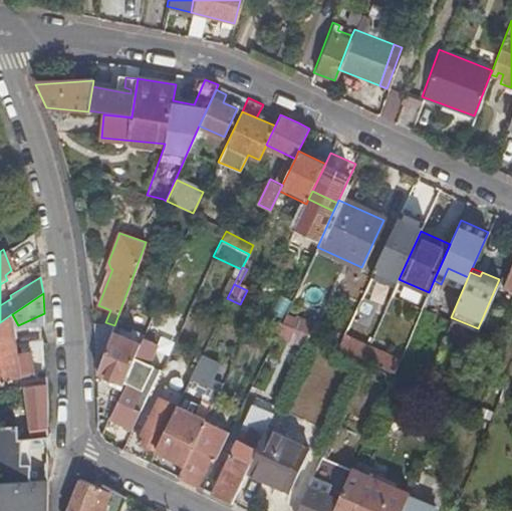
[(511,317),(511,312),(500,307),(494,320),(508,326),(511,317)]
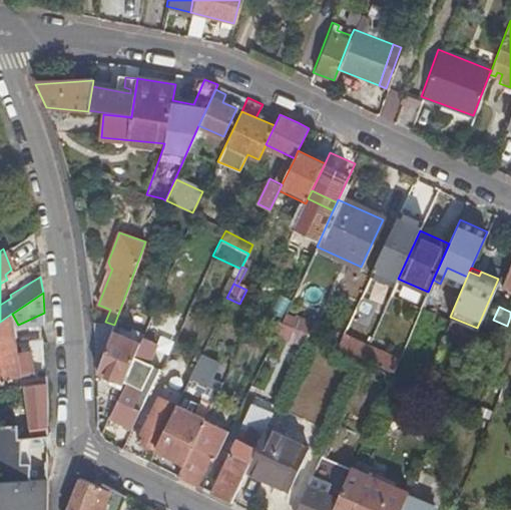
[(16,353),(11,314),(0,322),(0,382),(4,382),(3,378),(33,374),(30,350),(16,353)]
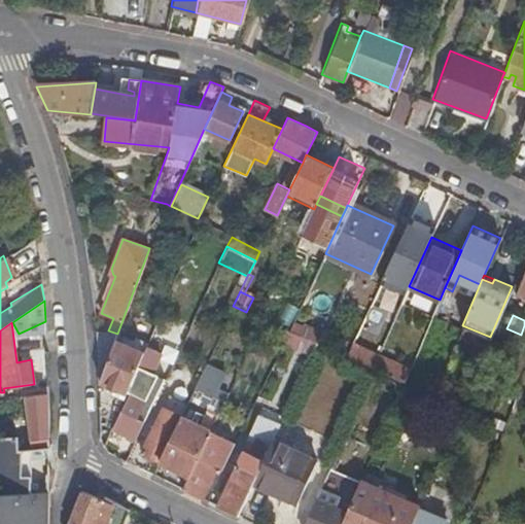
[(291,324),(289,330),(318,342),(322,334),(303,325),(298,327),(291,324)]
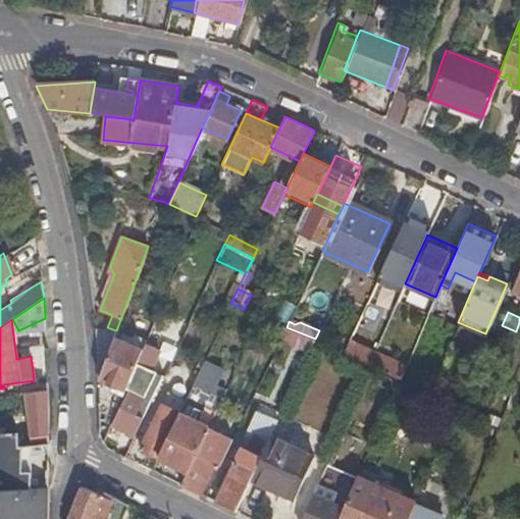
[(107,327),(95,322),(95,330),(97,378),(99,378),(114,336),(116,330),(107,327)]
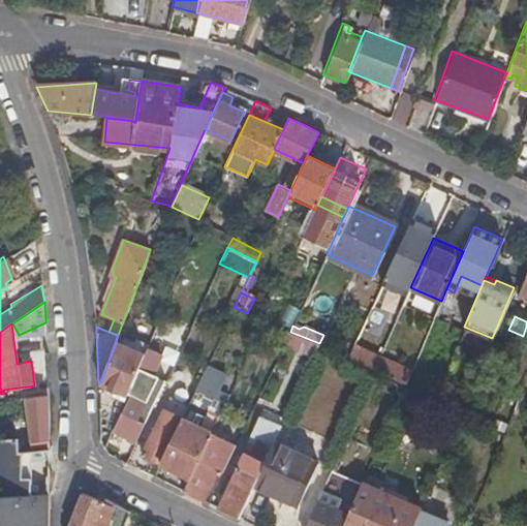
[(145,353),(131,347),(122,343),(124,338),(118,335),(116,341),(100,383),(120,393),(127,395),(138,366),(145,353)]
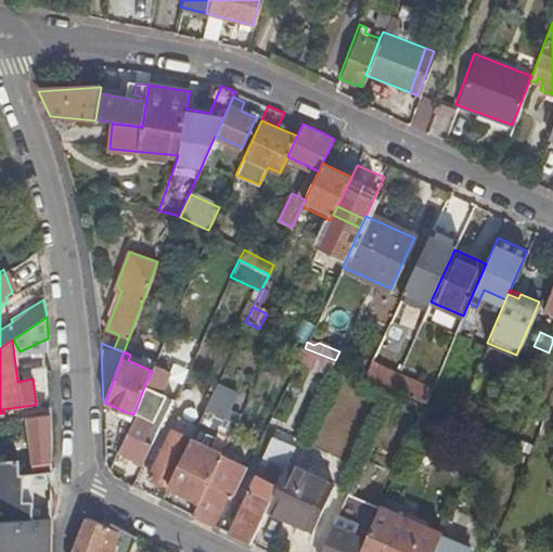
[(128,360),(138,364),(141,358),(130,355),(128,360)]
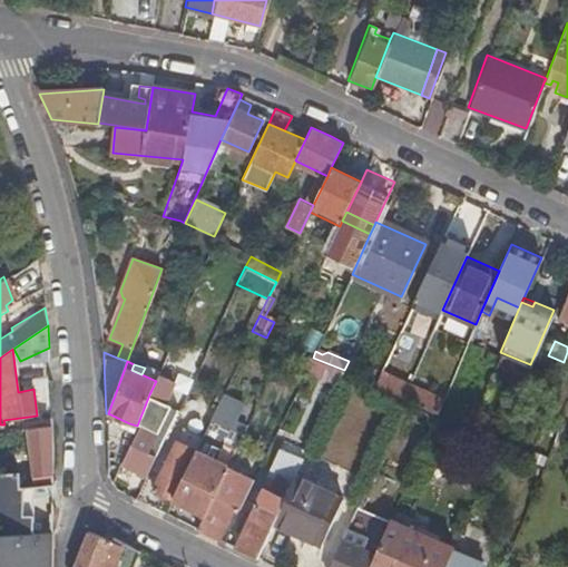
[(344,370),(334,390),(344,394),(354,374),(344,370)]
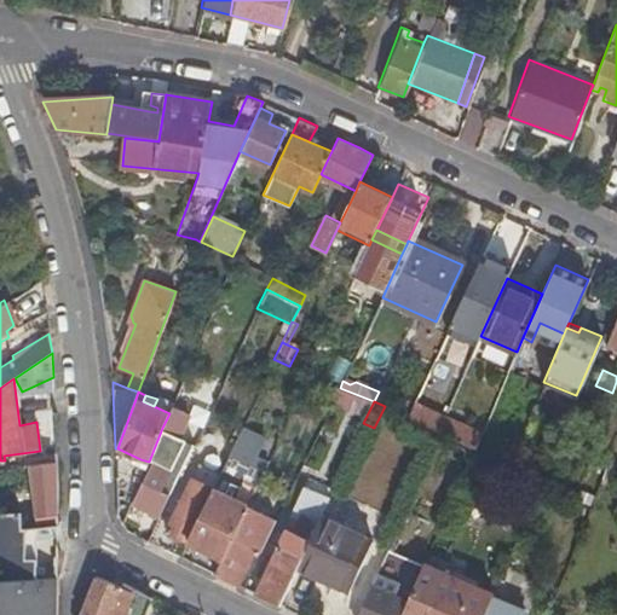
[(445,416),(414,402),(408,416),(439,430),(445,416)]
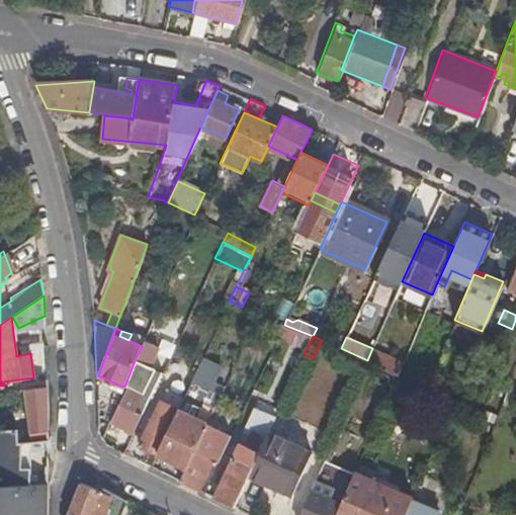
[(159,344),(145,338),(142,346),(136,358),(150,364),(159,344)]
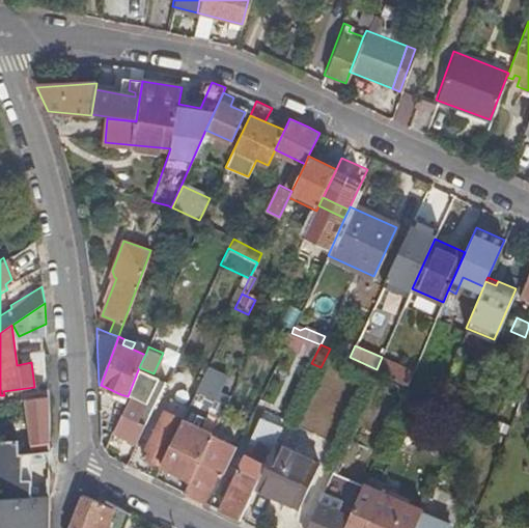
[(344,366),(372,379),(377,369),(350,357),(344,366)]
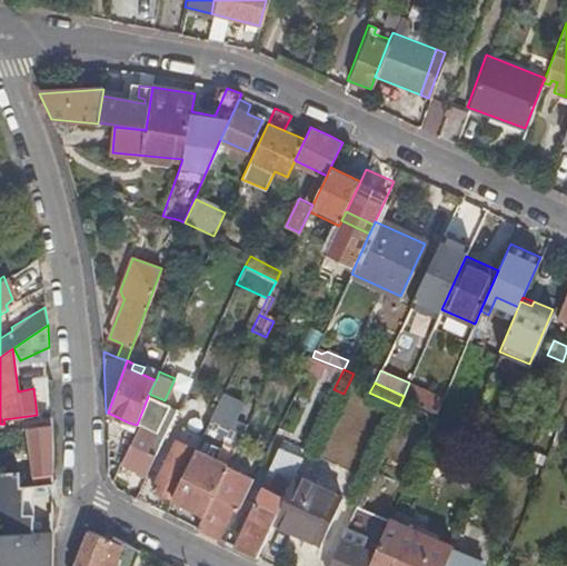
[(443,397),(409,383),(404,396),(436,411),(443,397)]
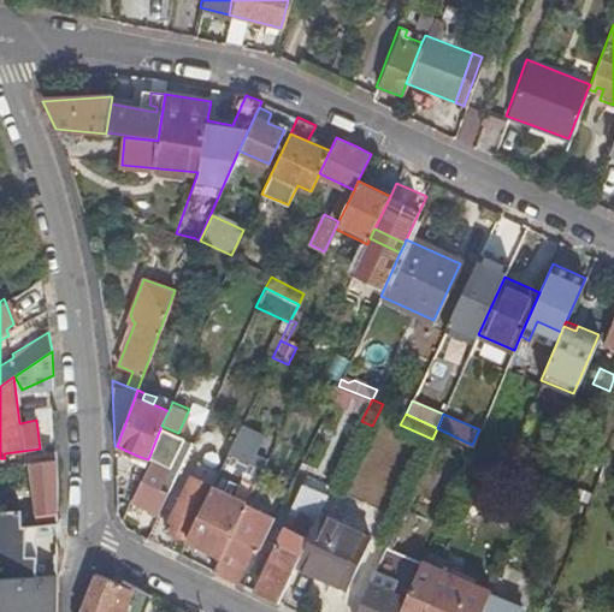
[(224,491),(230,479),(253,431),(241,425),(218,474),(188,538),(222,553),(238,517),(243,506),(224,498),(228,492),(224,491)]
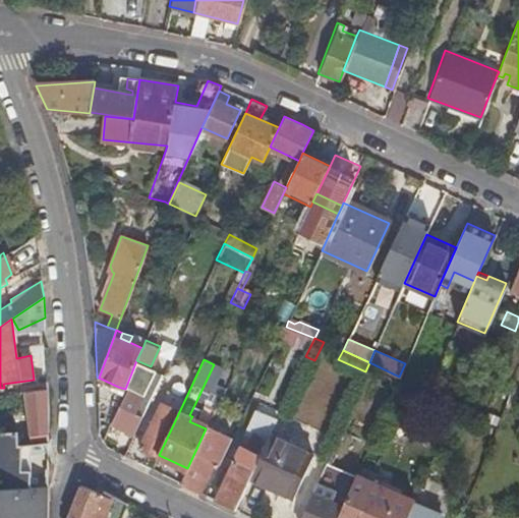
[(140,368),(135,365),(129,380),(138,383),(142,373),(139,371),(140,368)]
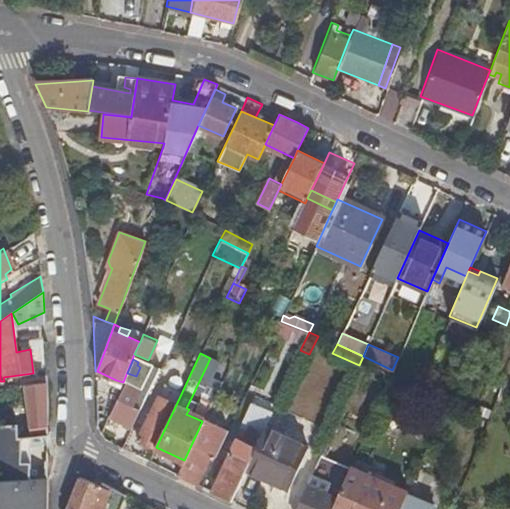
[(18,379),(19,385),(24,384),(46,381),(46,375),(18,379)]
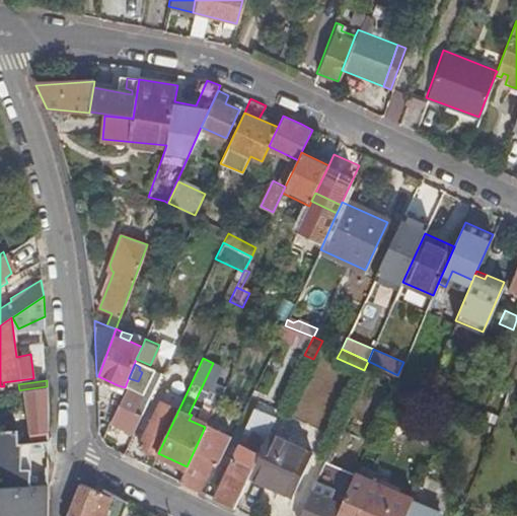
[(125,387),(118,385),(116,390),(122,393),(125,387)]
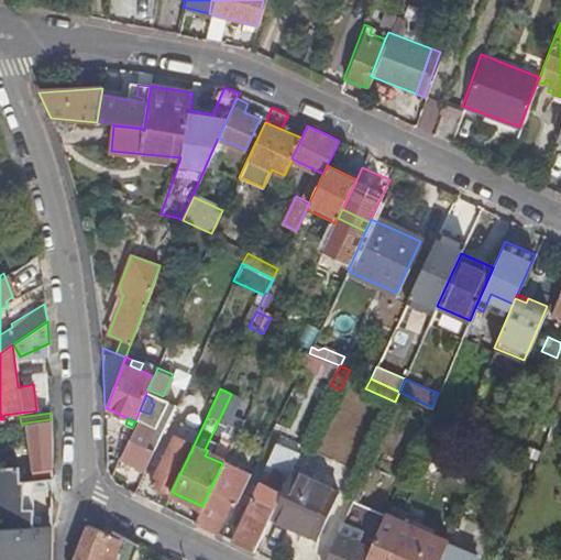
[(0,526),(50,526),(51,419),(26,423),(31,463),(32,469),(9,471),(0,465),(0,526)]
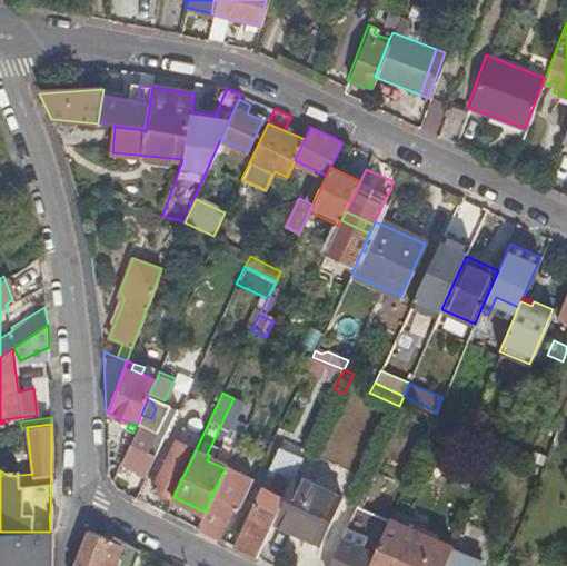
[(147,474),(156,454),(149,450),(157,433),(140,426),(122,463),(147,474)]
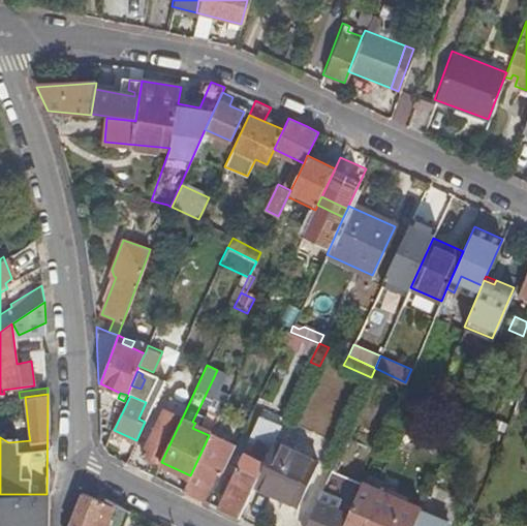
[(142,454),(161,462),(187,407),(168,399),(142,454)]
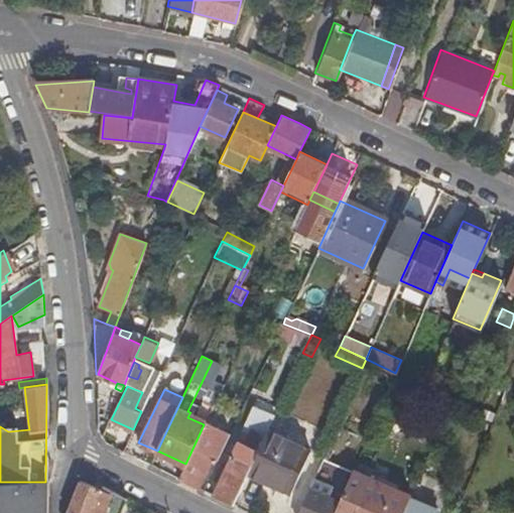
[(448,402),(421,390),(418,397),(445,409),(448,402)]
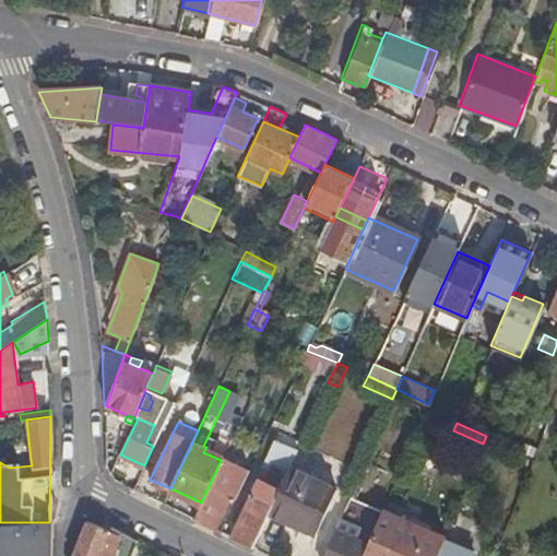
[(218,433),(216,438),(218,439),(213,450),(224,456),(232,438),(218,433)]
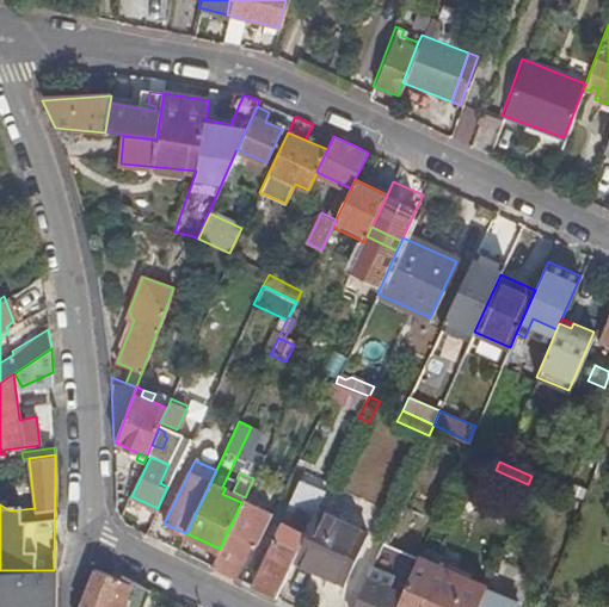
[(239,479),(237,478),(228,475),(222,487),(226,488),(222,494),(241,502),(245,497),(233,491),(239,479)]
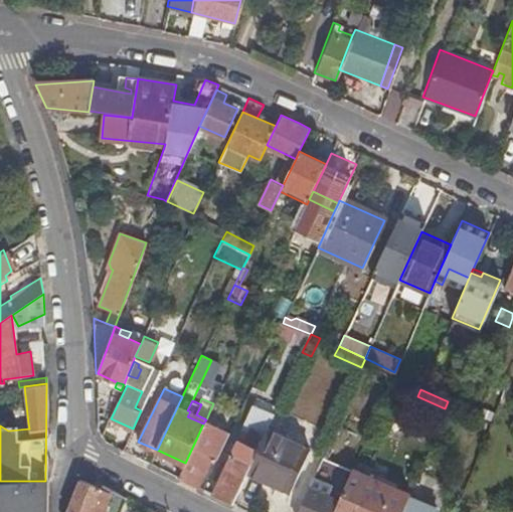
[(251,451),(248,456),(253,458),(267,430),(275,412),(252,403),(243,423),(248,425),(239,445),(251,451)]
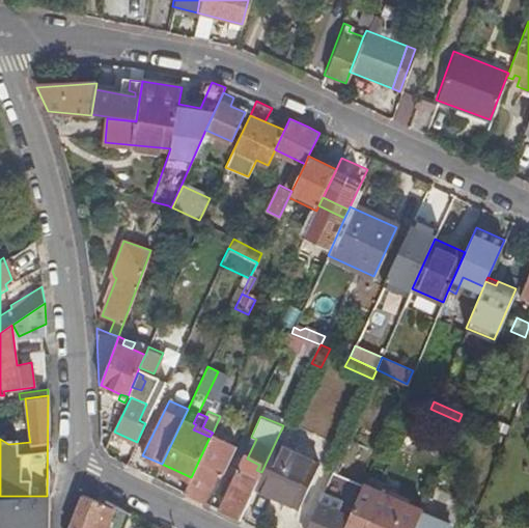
[(105,450),(115,424),(100,417),(100,421),(100,443),(105,450)]
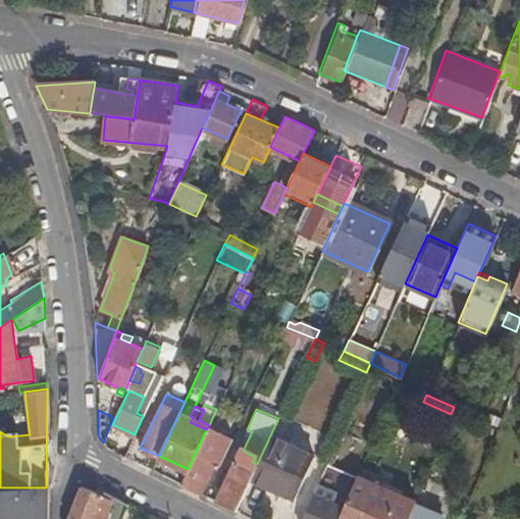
[(270,435),(257,464),(255,468),(251,478),(295,498),(313,455),(270,435)]
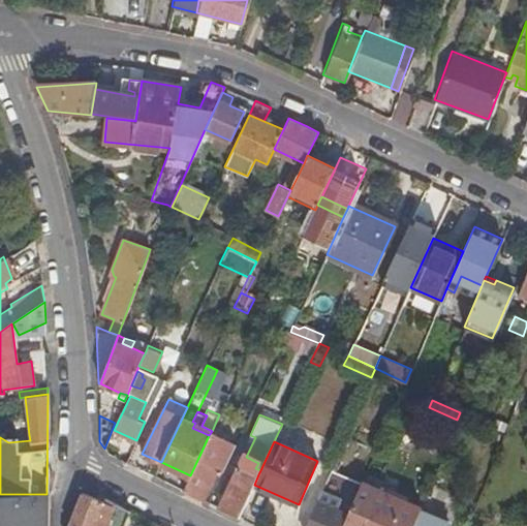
[(184,490),(204,499),(218,468),(211,465),(218,451),(205,444),(190,475),(184,490)]
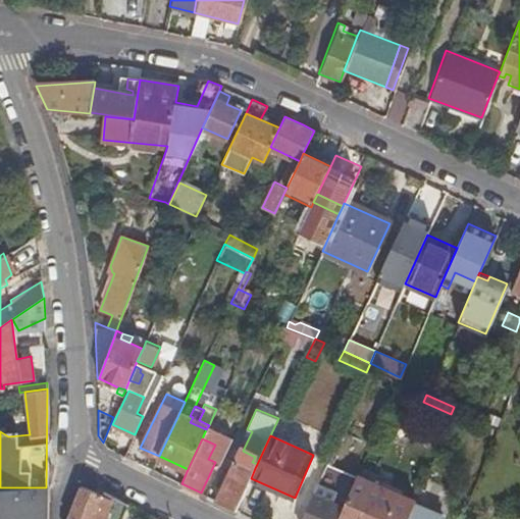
[(255,468),(250,465),(236,459),(215,500),(236,510),(251,478),(255,468)]
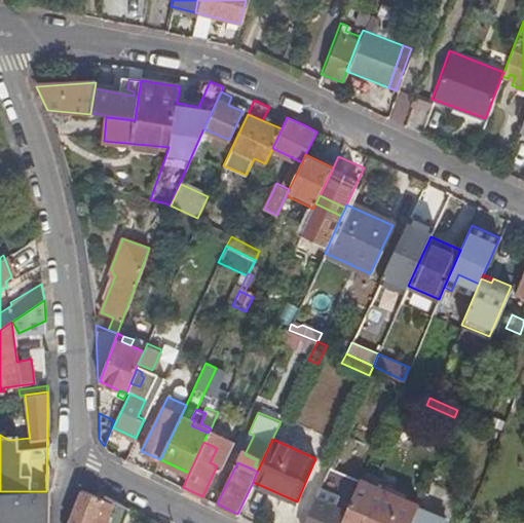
[(411,501),(360,479),(348,503),(347,506),(345,511),(339,522),(410,522),(417,508),(418,505),(411,501)]
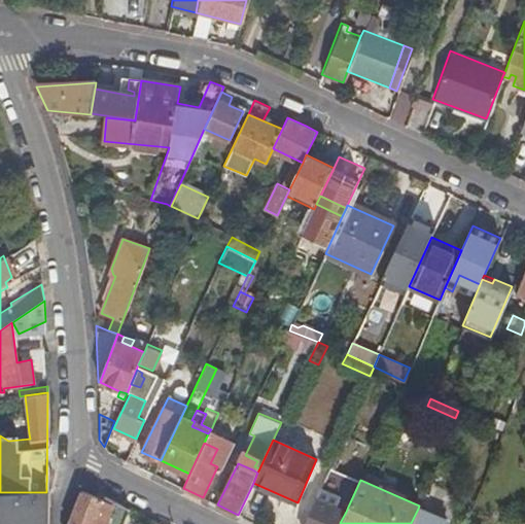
[(116,523),(124,505),(105,496),(103,499),(80,491),(68,523),(116,523)]
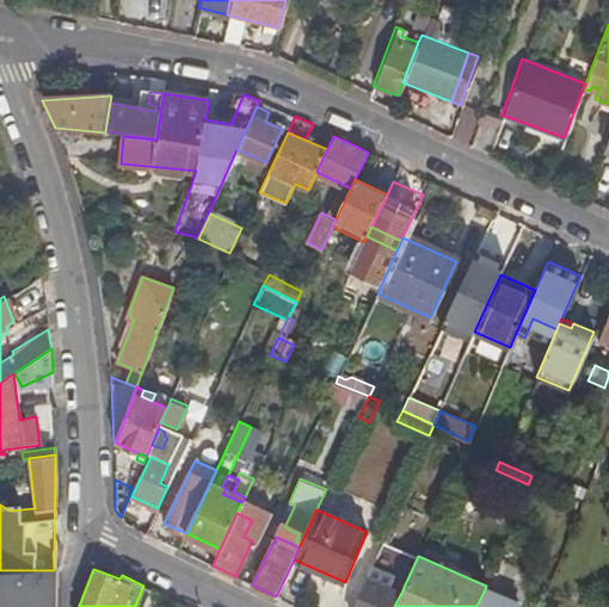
[(54,606),(54,570),(0,570),(0,606),(54,606)]
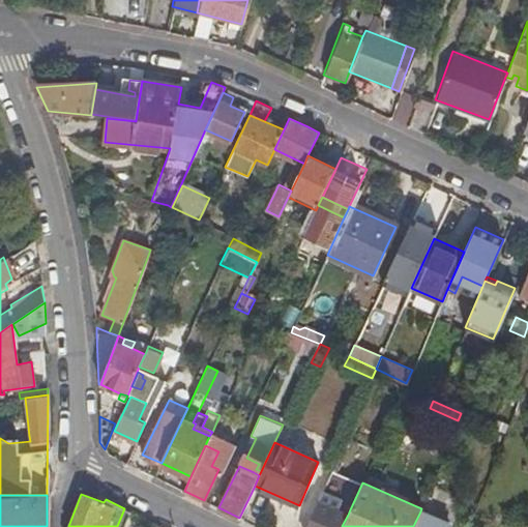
[(318,501),(305,526),(342,526),(348,515),(350,509),(351,507),(339,502),(335,509),(318,501)]
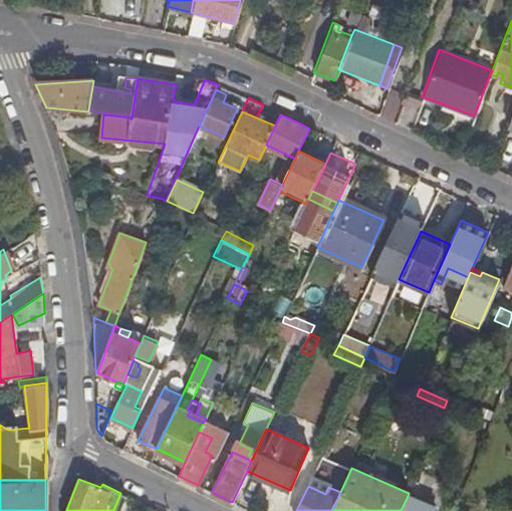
[(436,510),(437,509),(408,496),(401,510),(436,510)]
